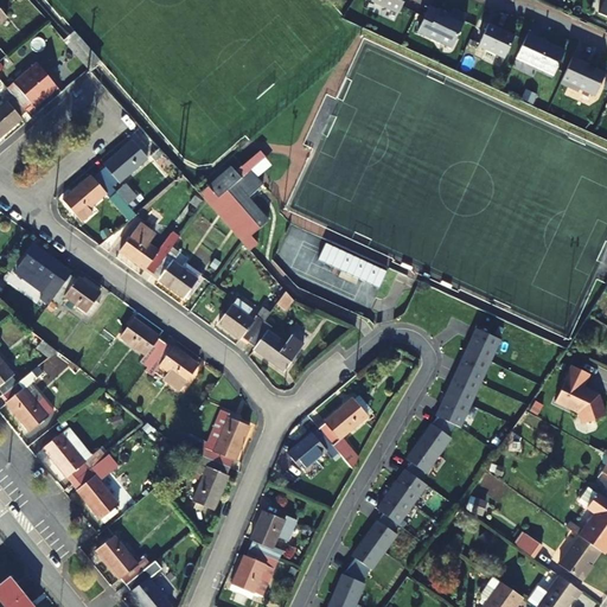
[(374,0),(398,12),(403,0),(374,0)]
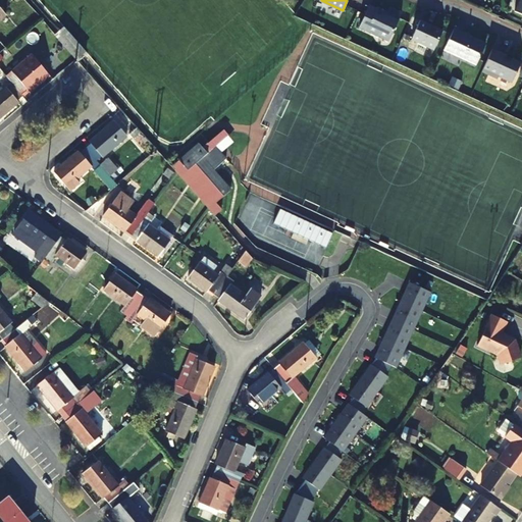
[(369,4),(359,25),(388,40),(402,12),(389,7),(387,11),(377,6),(376,8),(369,4)]
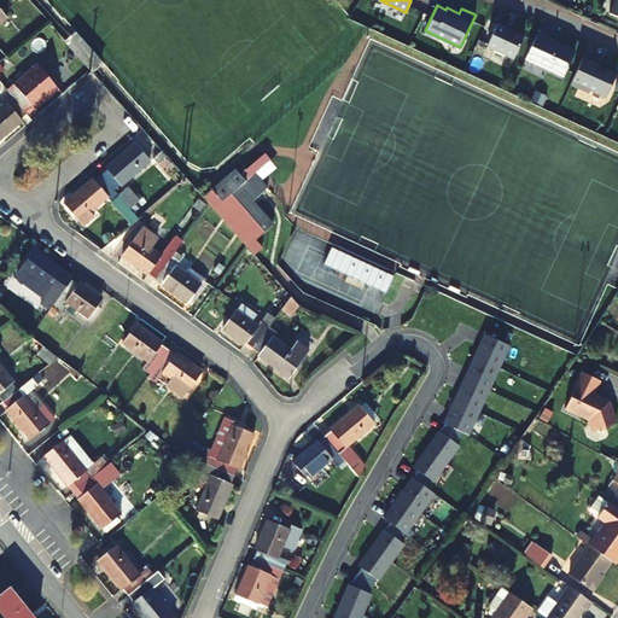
[(497,22),(487,46),(514,58),(525,35),(497,22)]
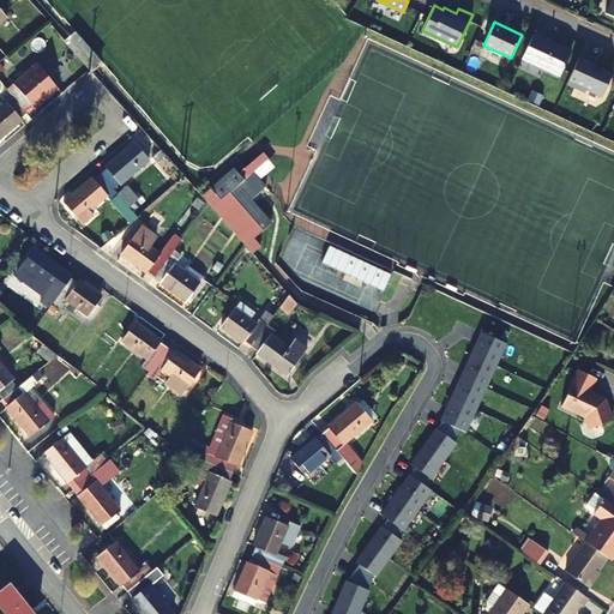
[(572,48),(535,31),(523,55),(561,73),(572,48)]
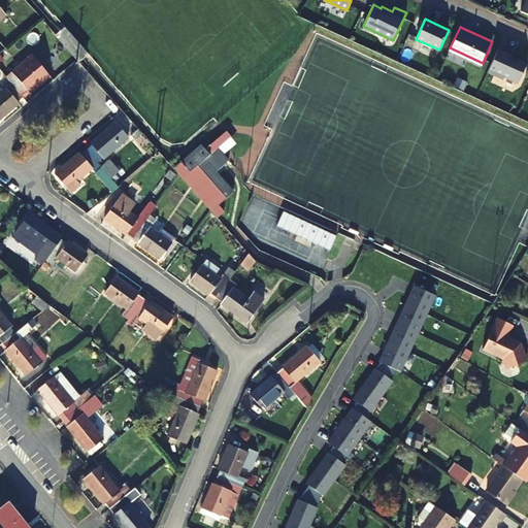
[(498,48),(487,72),(500,78),(504,77),(516,83),(519,80),(527,63),(519,59),(517,60),(512,58),(513,56),(498,48)]
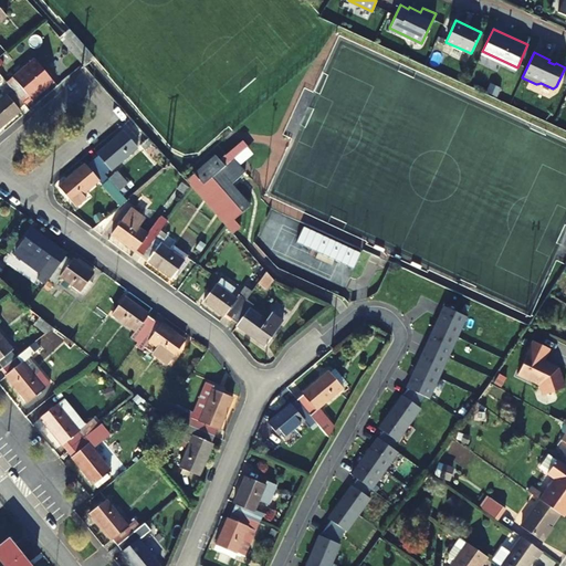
[(0,58),(0,70),(12,61),(6,53),(0,58)]
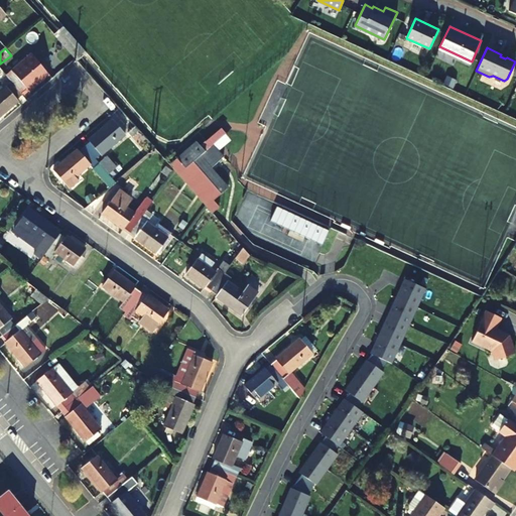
[(13,84),(22,96),(28,91),(29,92),(49,76),(31,54),(6,76),(13,84)]
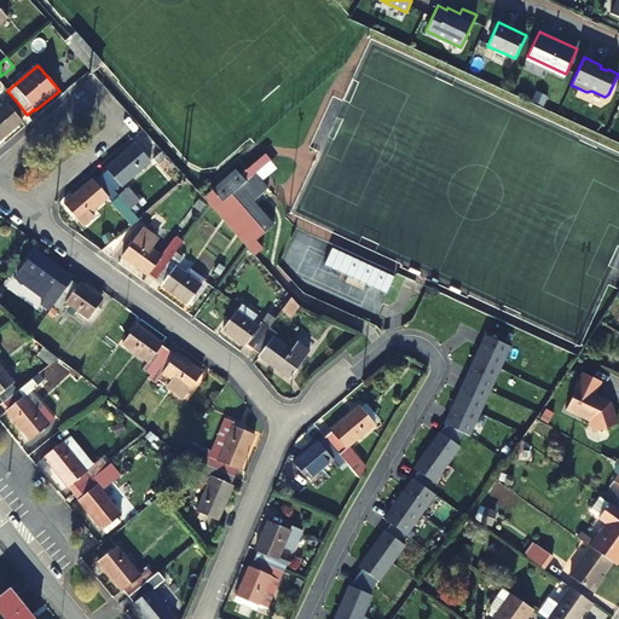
[(27,115),(16,100),(9,106),(6,105),(0,110),(0,140),(22,123),(19,121),(27,115)]
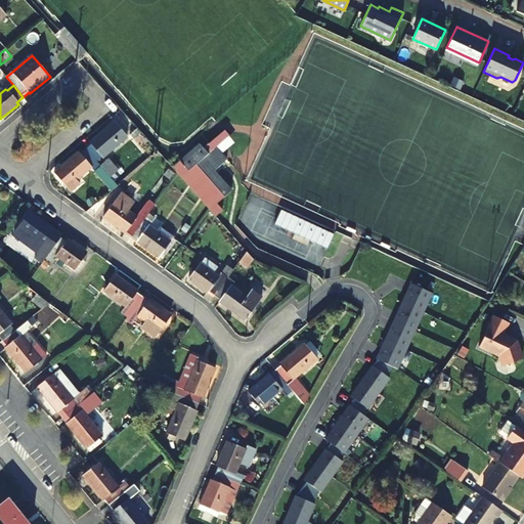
[(92,145),(86,149),(96,162),(102,157),(103,158),(127,137),(114,122),(90,143),(92,145)]
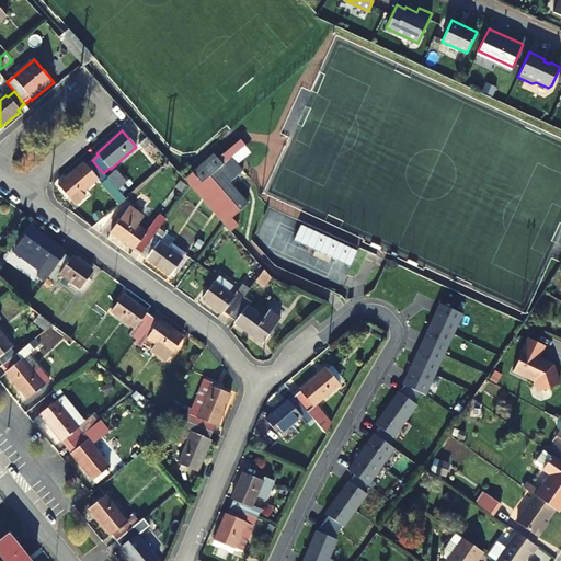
[(150,144),(146,138),(138,145),(144,150),(150,144)]
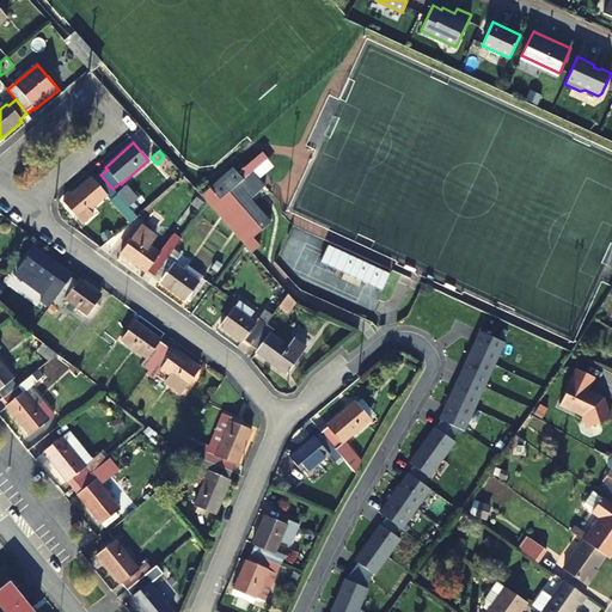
[(271,165),(261,153),(238,173),(232,166),(200,195),(251,254),(261,245),(254,237),(270,221),(250,197),(263,185),(257,178),(271,165)]
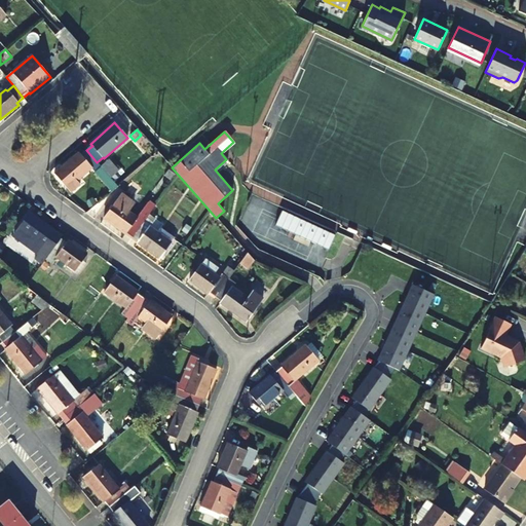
[(97,162),(86,150),(80,155),(79,153),(55,174),(68,189),(92,168),(91,167),(97,162)]
